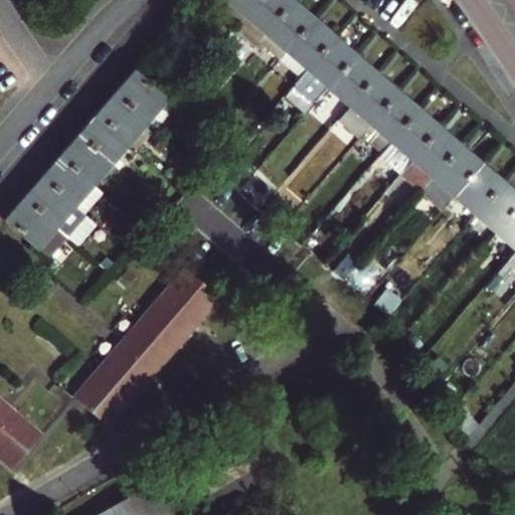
[(243,15),(226,0),(221,0),(215,8),(235,25),(243,15)]
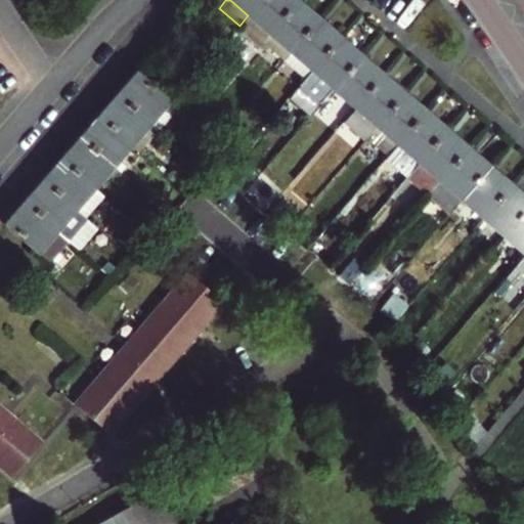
[(230,0),(248,15),(261,0),(230,0)]
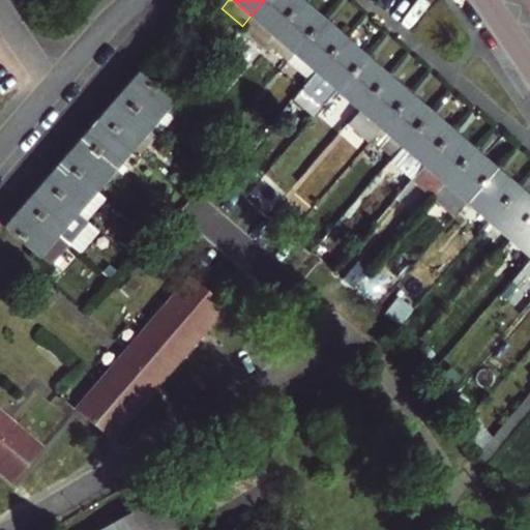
[(264,0),(251,16),(273,34),(299,4),(294,0),(264,0)]
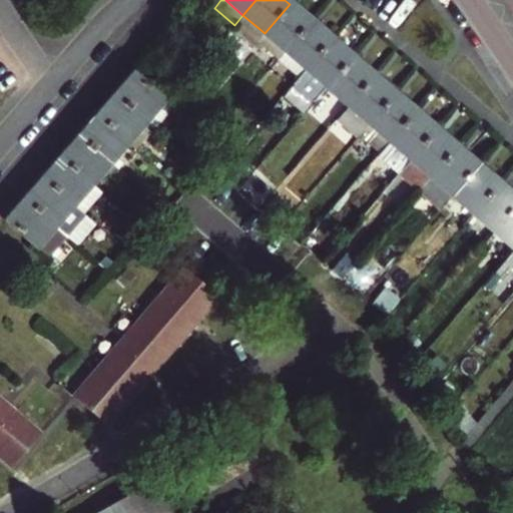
[(278,59),(285,51),(311,22),(290,4),(265,33),(257,42),(278,59)]
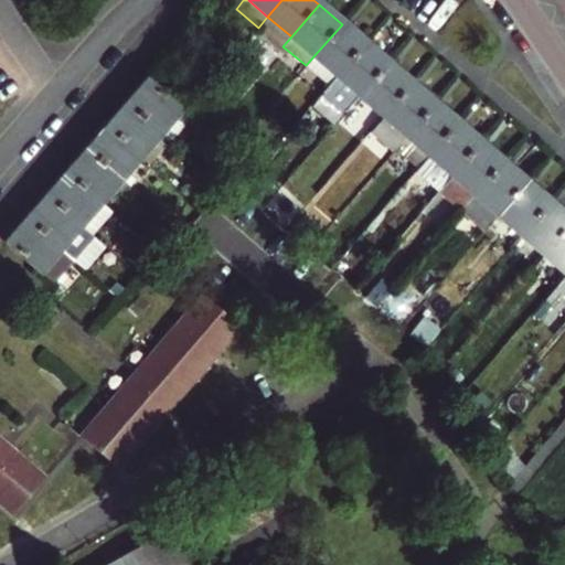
[(337,76),(364,44),(342,24),(313,56),(337,76)]
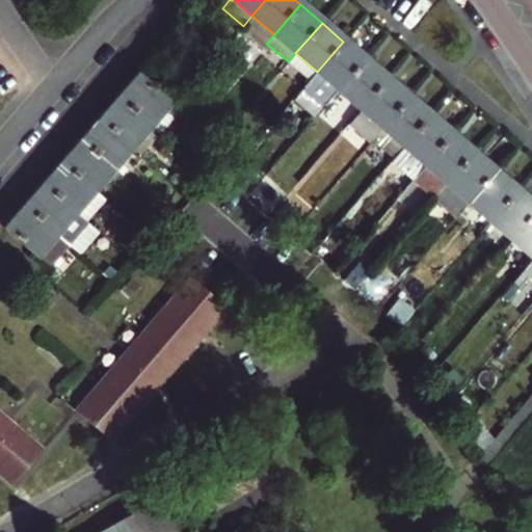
[(317,72),(340,90),(366,60),(343,42),(317,72)]
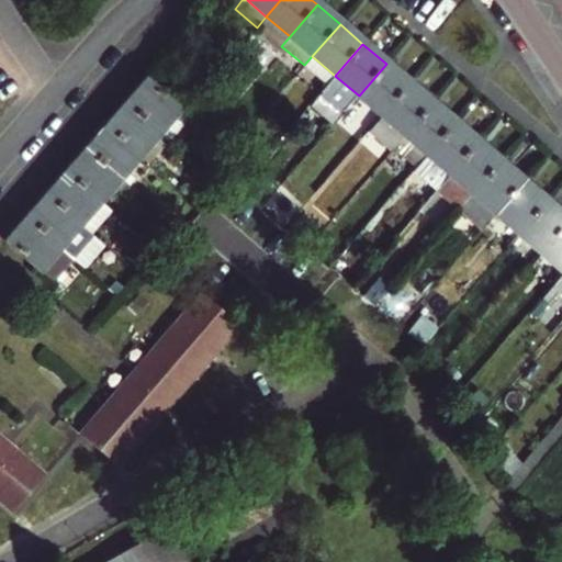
[(335,76),(312,56),(304,65),(327,85),(335,76)]
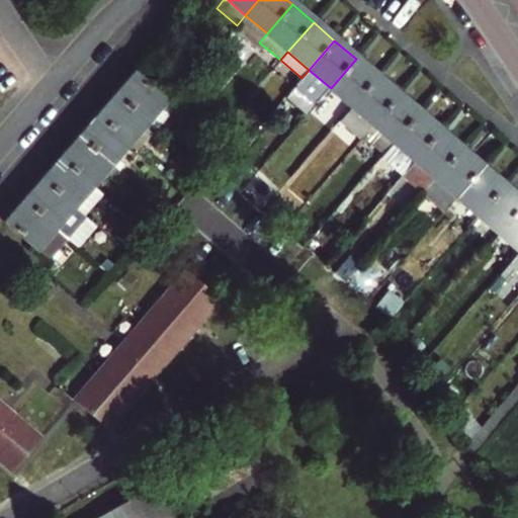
[(351,106),(376,77),(356,59),(331,88),(351,106)]
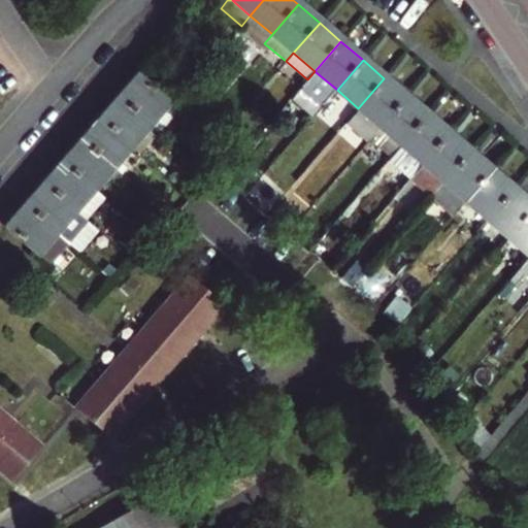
[(315,71),(307,79),(329,99),(337,90),(315,71)]
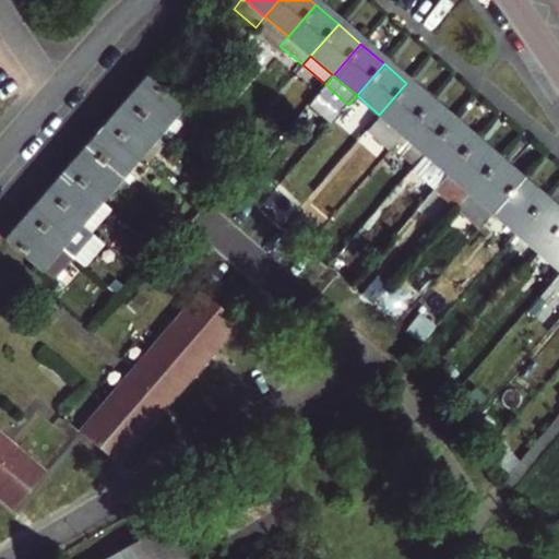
[(146,80),(126,104),(156,131),(163,123),(178,107),(146,80)]
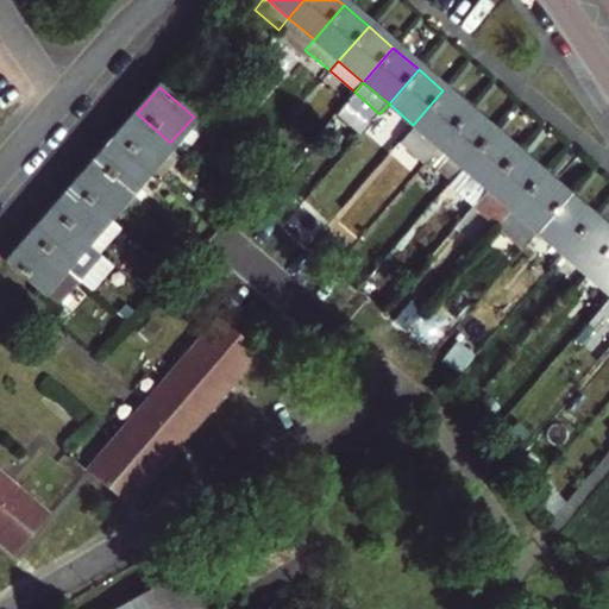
[(402,138),(426,159),(468,112),(443,90),(413,125),(402,138)]
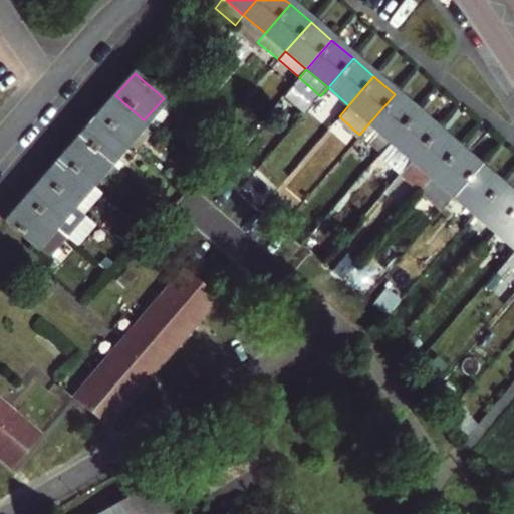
[(359,135),(381,153),(416,113),(395,94),(359,135)]
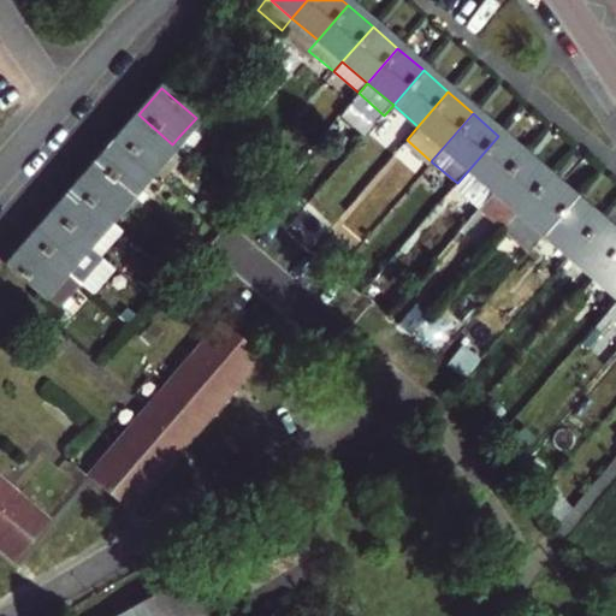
[(116,140),(150,170),(163,179),(183,154),(172,144),(138,114),(116,140)]
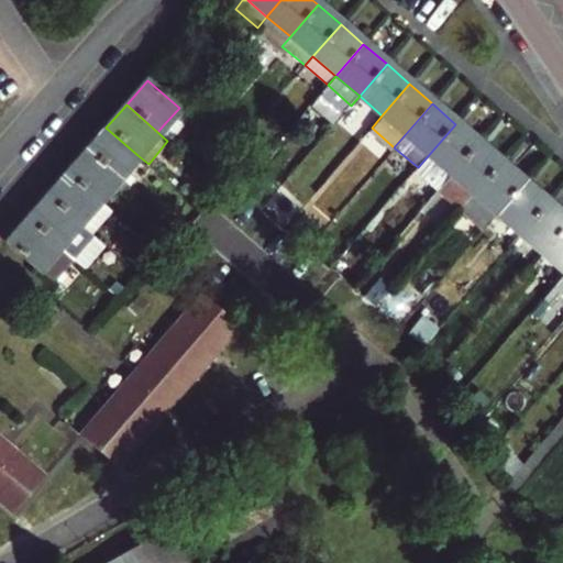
[(164,124),(157,132),(167,141),(175,133),(164,124)]
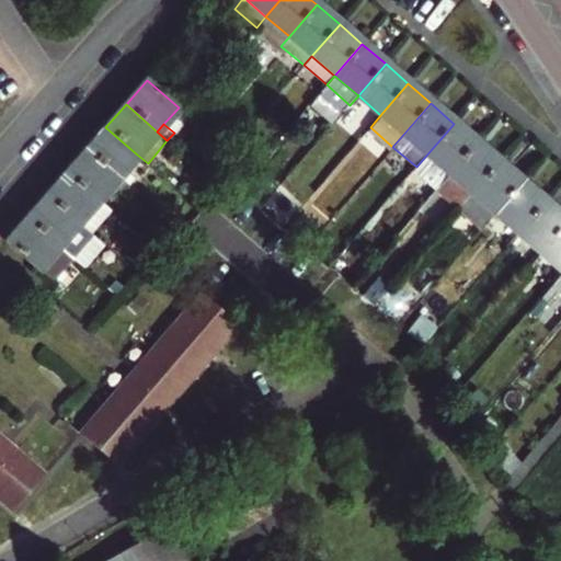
[(449,175),(477,144),(454,124),(416,167),(439,187),(449,175)]
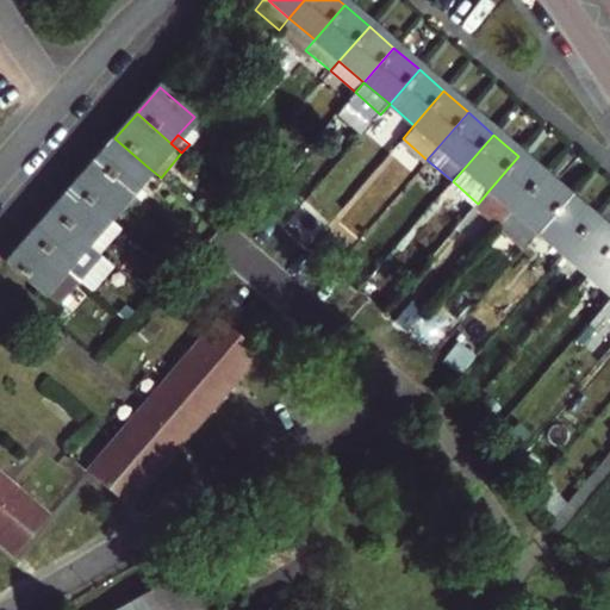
[(114,138),(93,163),(128,193),(149,168),(114,138)]
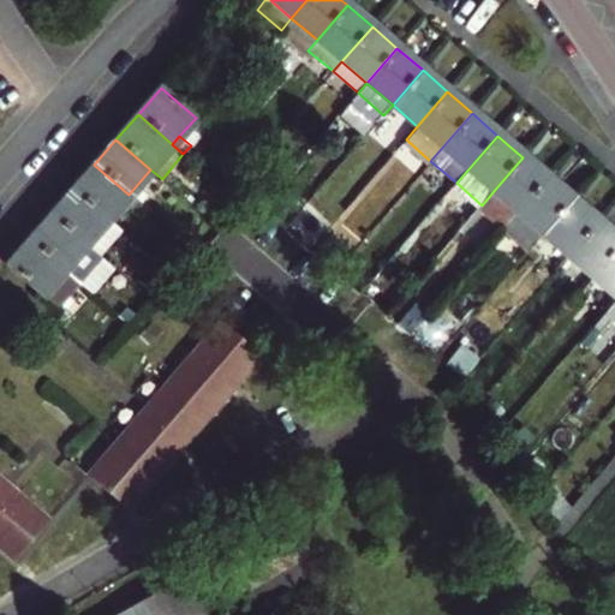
[(493,192),(517,214),(548,178),(523,157),(493,192)]
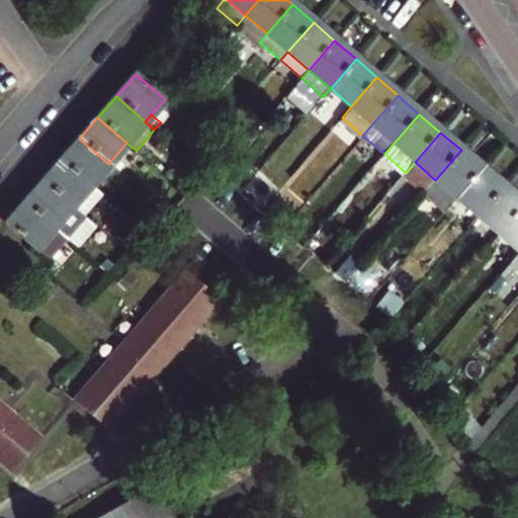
[(108,164),(79,139),(61,160),(90,185),(108,164)]
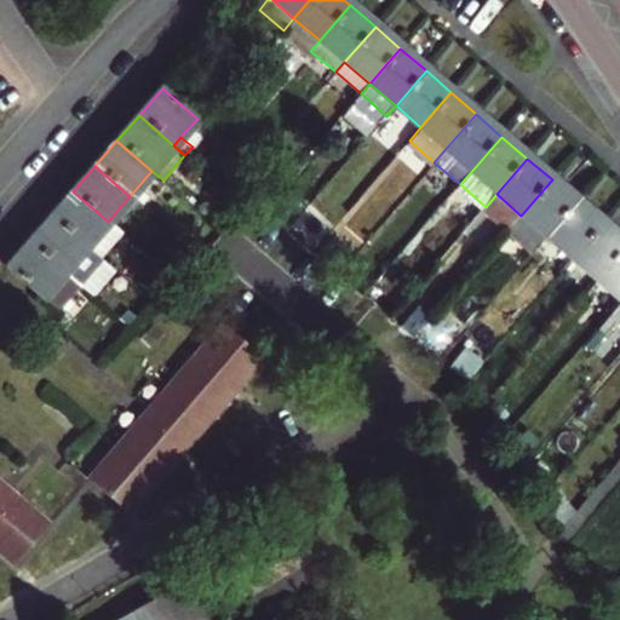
[(546,237),(577,201),(552,179),(521,216),(510,228),(535,250),(546,237)]
